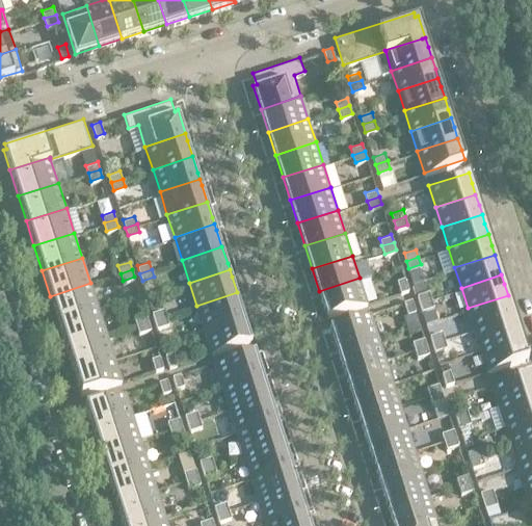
[(408,288),(404,277),(397,279),(400,291),(408,288)]
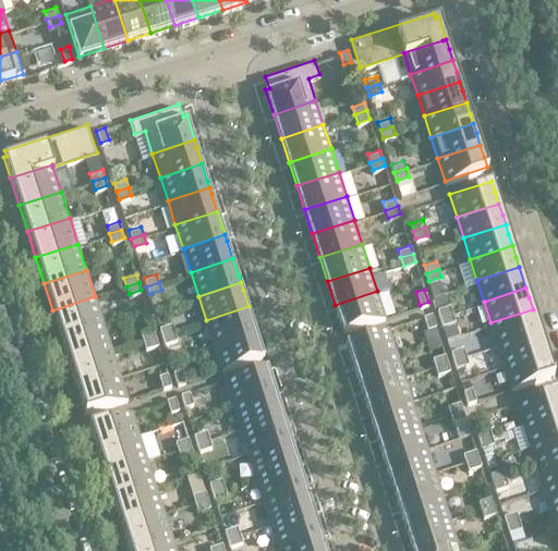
[(385,316),(377,291),(335,305),(342,330),(385,316)]
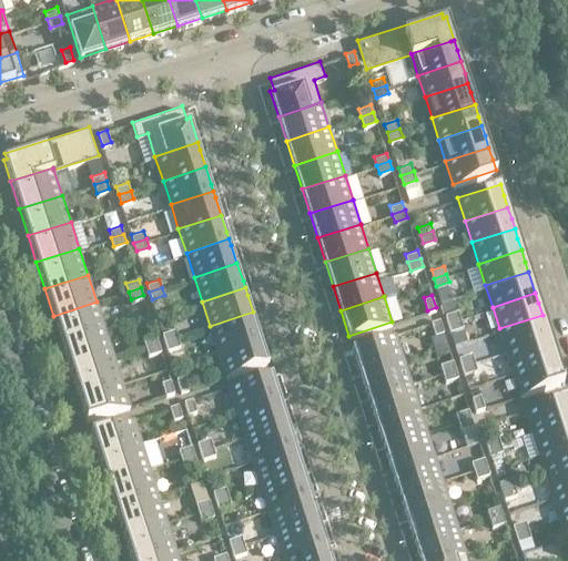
[(105,328),(97,302),(53,316),(62,343),(105,328)]
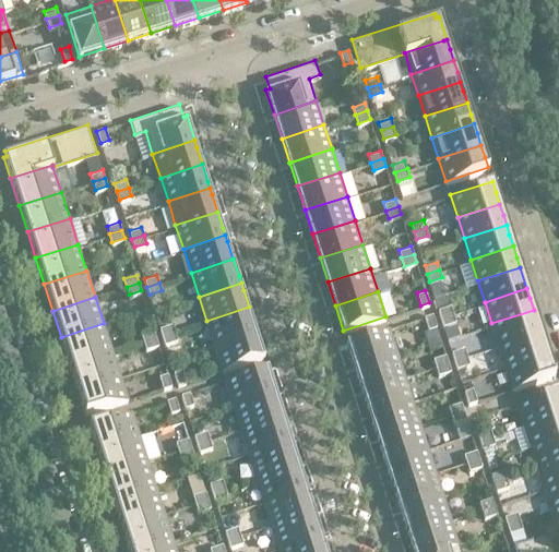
[(453,312),(451,303),(438,308),(441,316),(453,312)]
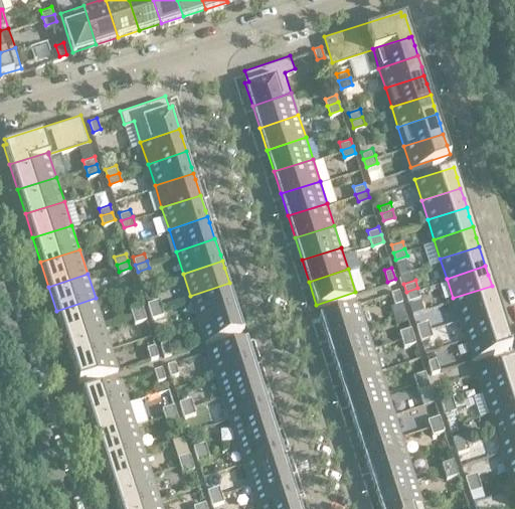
[(235,305),(234,299),(229,283),(190,296),(197,317),(235,305)]
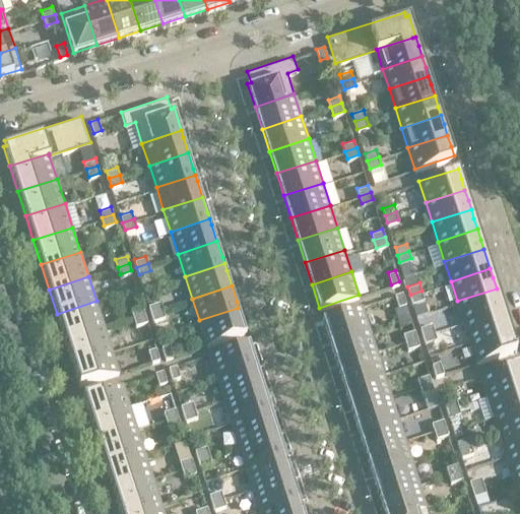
[(503,308),(500,299),(497,288),(457,301),(463,321),(503,308)]
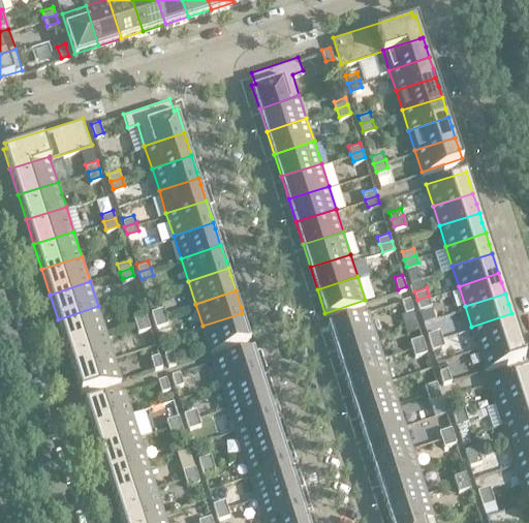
[(413,308),(409,296),(401,299),(405,310),(413,308)]
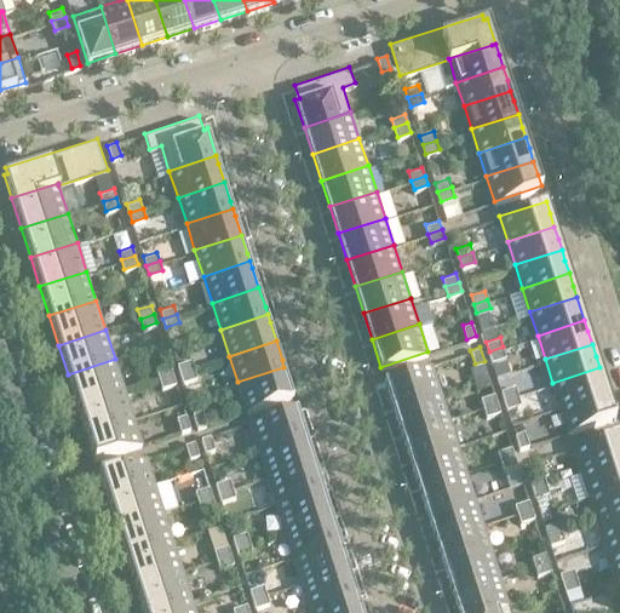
[(505,355),(503,347),(489,351),(492,360),(505,355)]
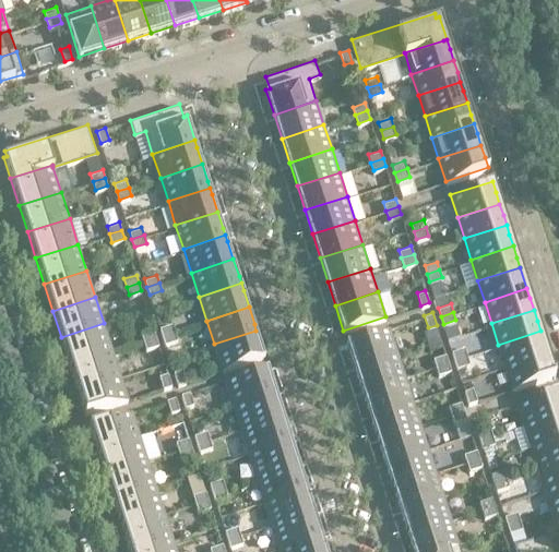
[(175,331),(173,322),(159,326),(163,335),(175,331)]
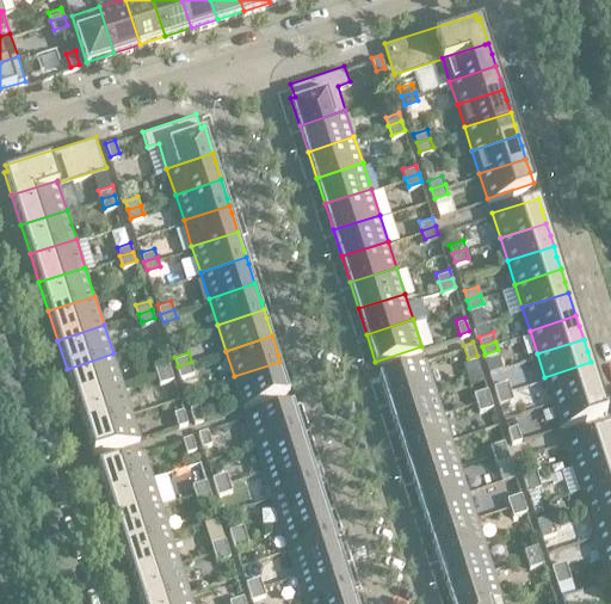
[(122,382),(113,353),(67,369),(76,398),(122,382)]
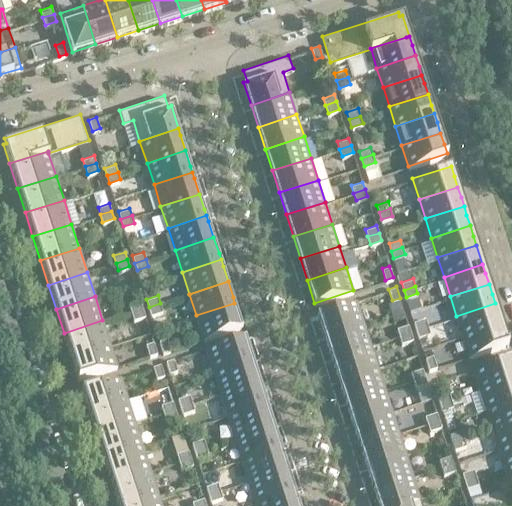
[(363,322),(356,299),(317,312),(324,334),(363,322)]
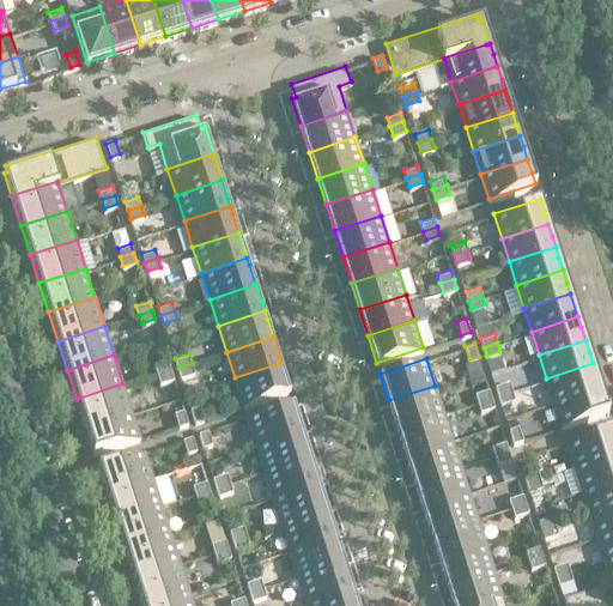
[(171,369),(168,359),(155,364),(157,373),(171,369)]
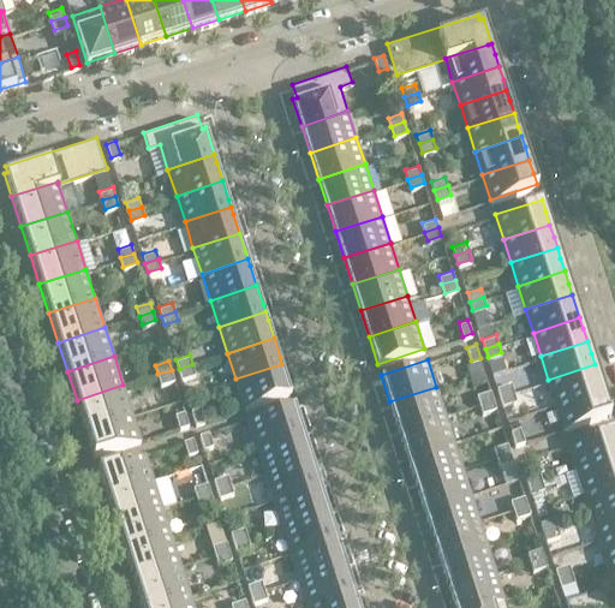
[(195,373),(192,364),(179,369),(181,377),(195,373)]
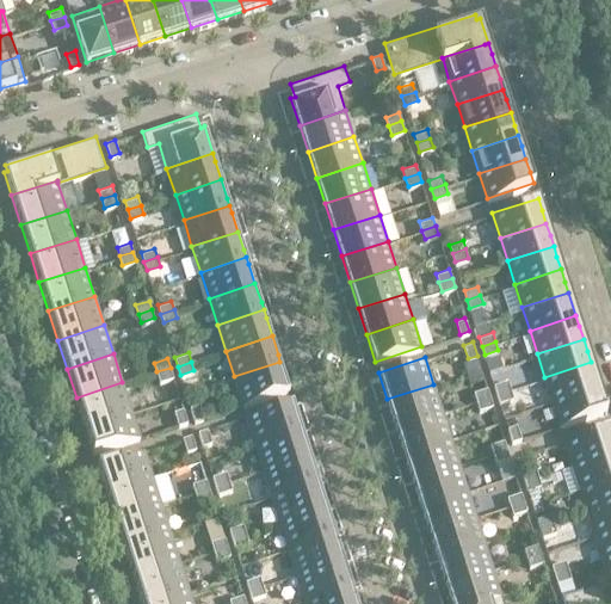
[(289,389),(282,369),(279,362),(234,376),(242,404),(289,389)]
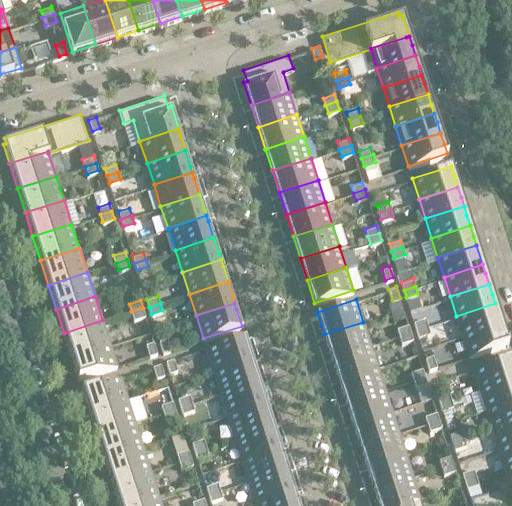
[(501,322),(498,312),(495,303),(456,316),(462,335),(501,322)]
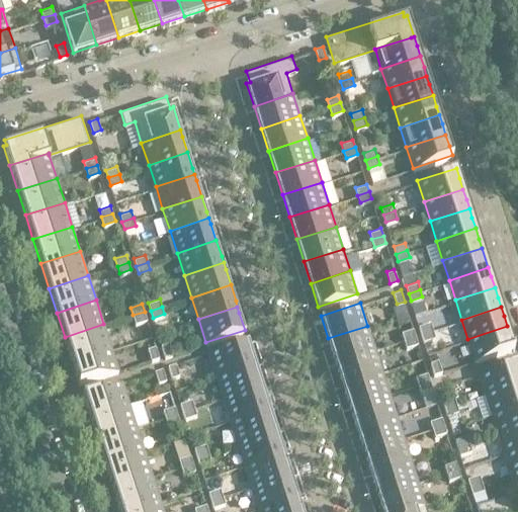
[(147,319),(145,312),(133,315),(135,323),(147,319)]
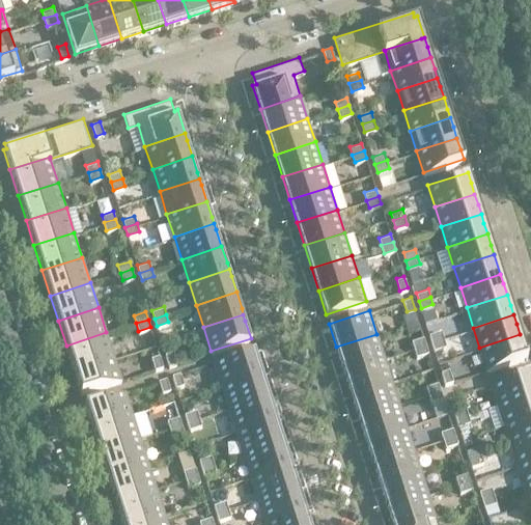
[(443,337),(441,329),(429,333),(431,340),(443,337)]
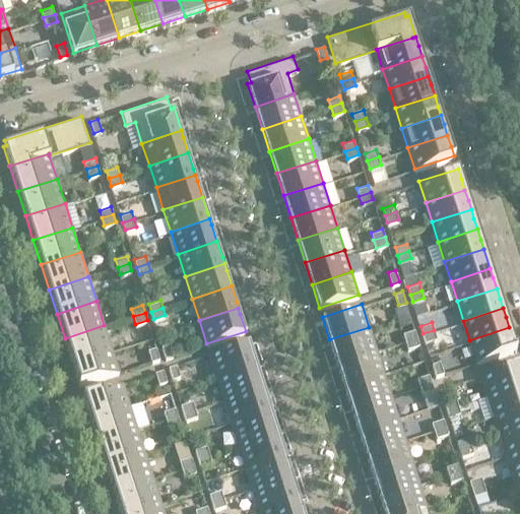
[(112,350),(104,325),(65,338),(73,364),(112,350)]
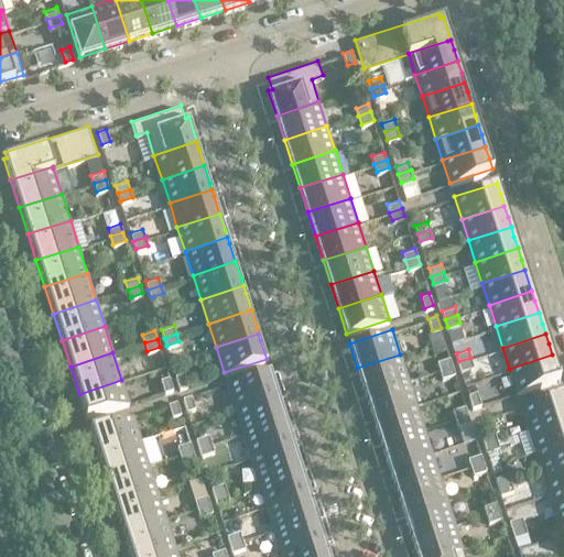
[(408,379),(400,355),(357,368),(365,392),(408,379)]
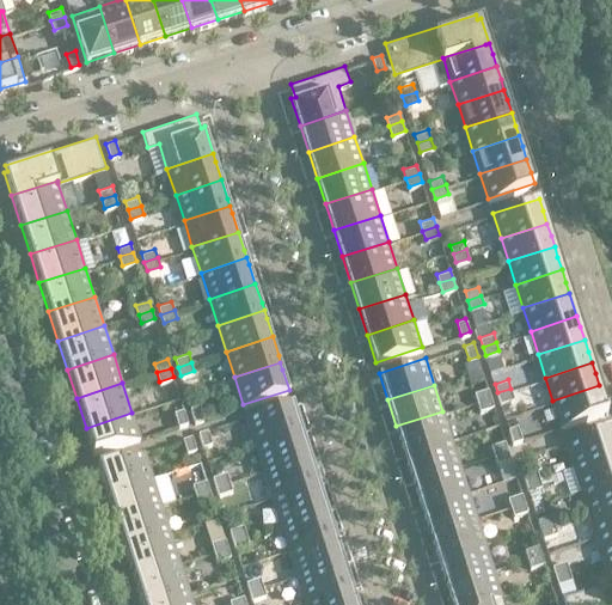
[(607,410),(604,398),(599,385),(552,401),(561,425),(607,410)]
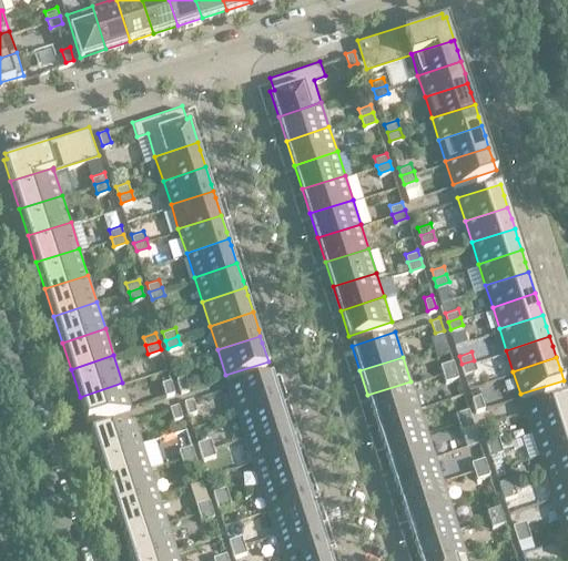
[(455,367),(453,358),(440,363),(443,370),(455,367)]
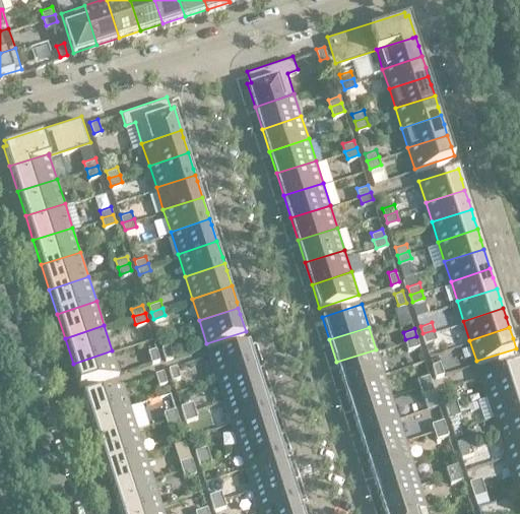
[(437,337),(434,330),(423,333),(425,341),(437,337)]
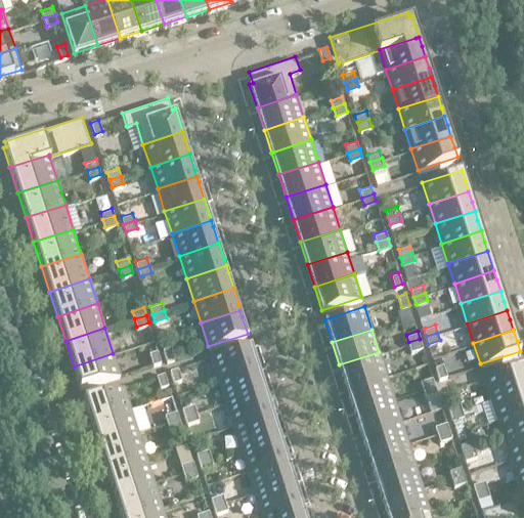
[(423,346),(420,339),(408,342),(410,350),(423,346)]
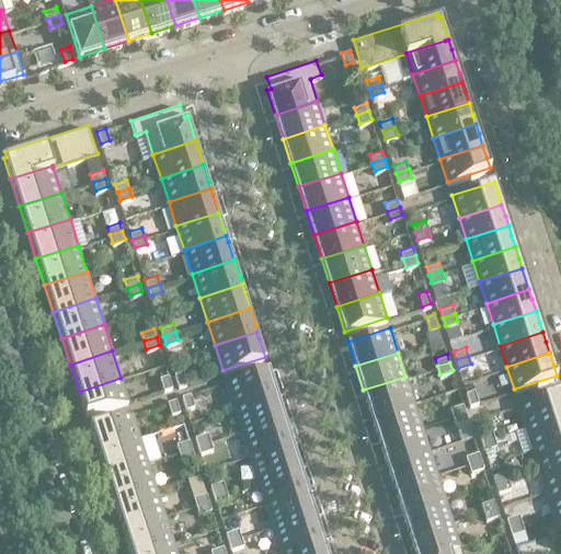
[(276,391),(274,385),(268,367),(226,380),(233,405),(276,391)]
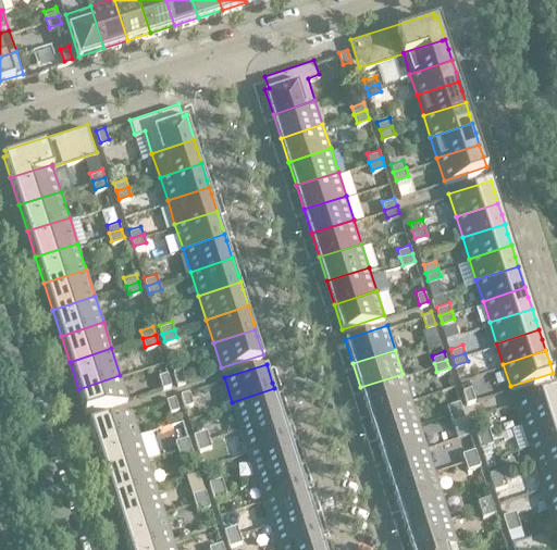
[(185,379),(182,366),(173,370),(177,382),(185,379)]
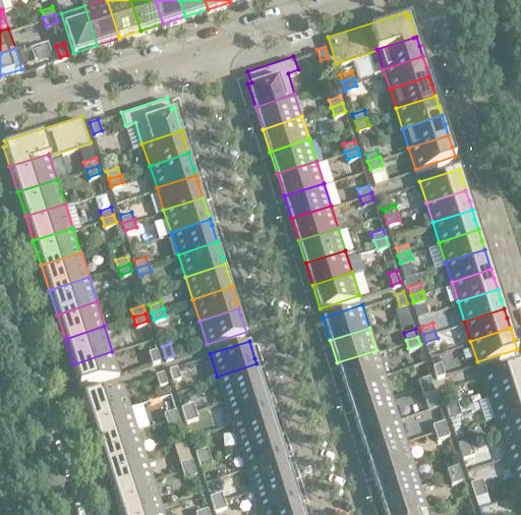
[(160,358),(156,347),(149,349),(152,361),(160,358)]
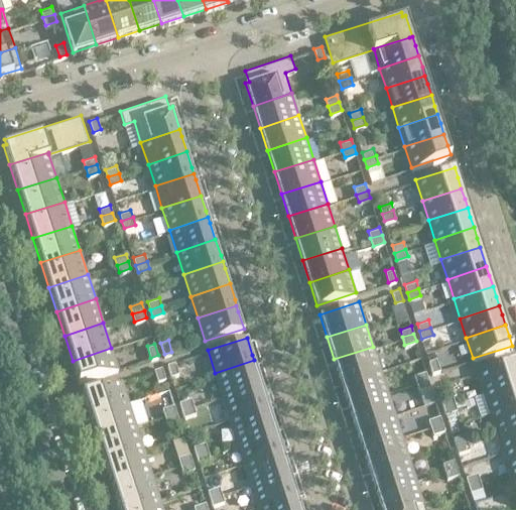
[(380,368),(373,347),(334,359),(341,381),(380,368)]
